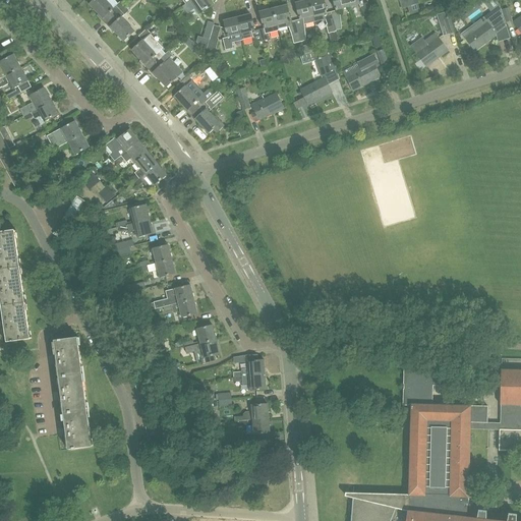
[(101,19),(105,23),(124,6),(120,1),(113,8),(104,0),(94,0),(89,5),(102,18),(101,19)]
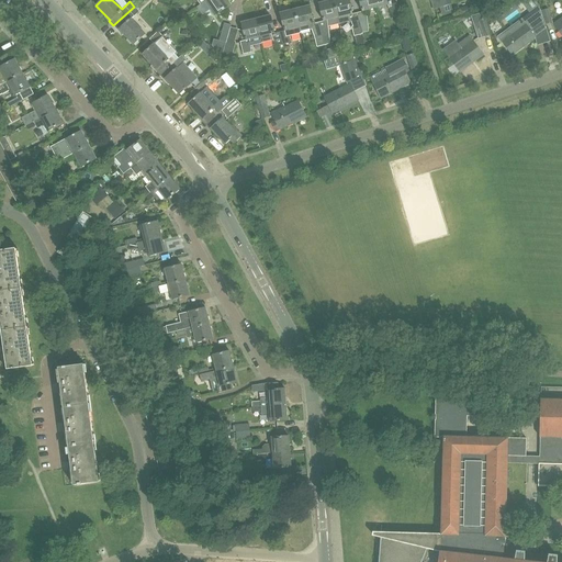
[(200,4),(197,8),(202,15),(212,9),(216,15),(218,13),(229,6),(225,0),(206,0),(204,2),(200,4)]
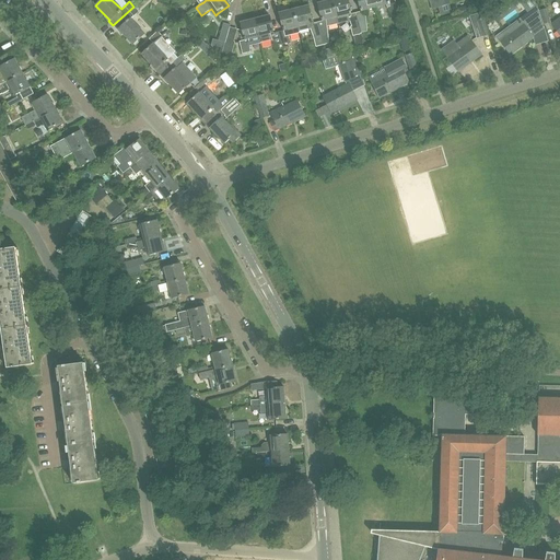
[(338,23),(337,16),(333,0),(318,4),(323,21),(317,22),(321,34),(323,45),(329,43),(328,33),(327,27),(339,24),(338,23)]
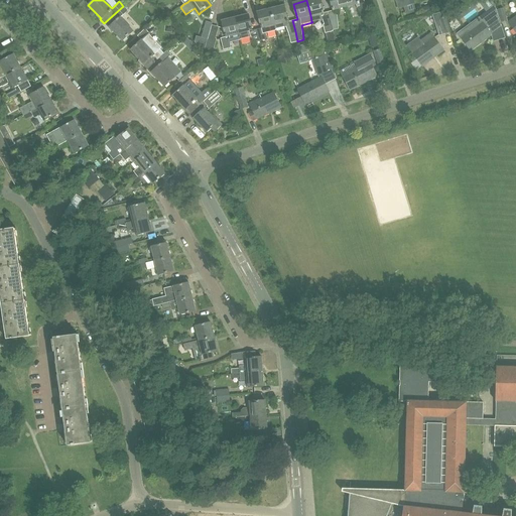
[(320,0),(307,0),(306,0),(310,15),(311,21),(312,22),(323,20),(325,24),(324,25),(326,33),(333,31),(333,30),(328,12),(325,13),(320,0)]
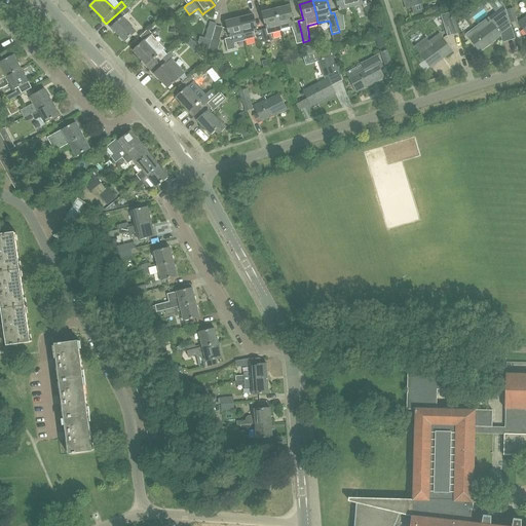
[(343,9),(352,6),(350,0),(336,0),(339,11),(334,12),(339,31),(345,30),(343,9)]
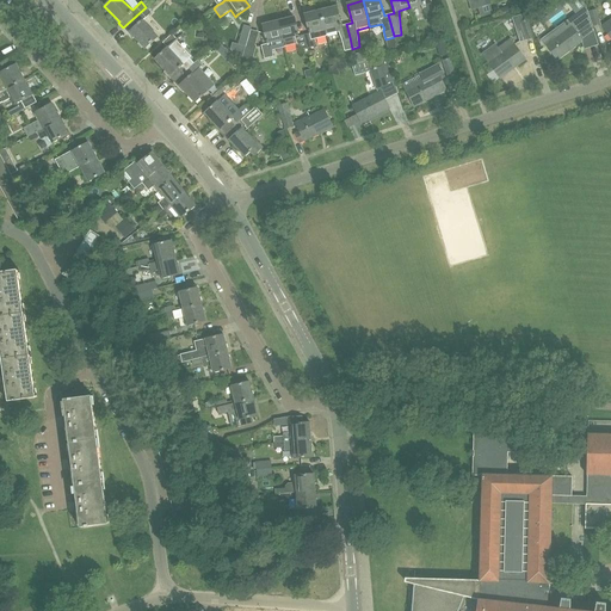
[(407,0),(409,7),(421,5),(426,19),(436,17),(432,4),(426,5),(424,0),(407,0)]
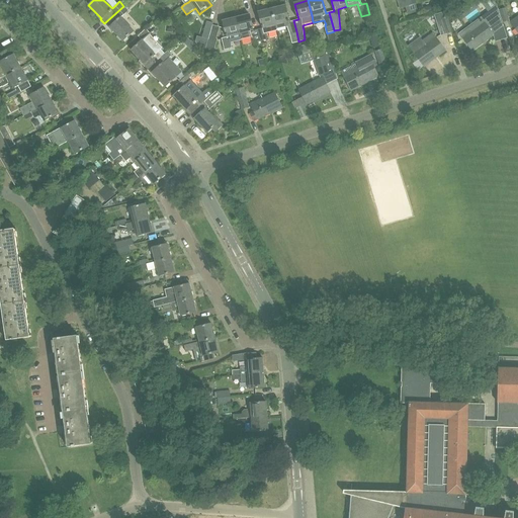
[(480,0),(479,1),(488,12),(497,6),(492,0),(480,0)]
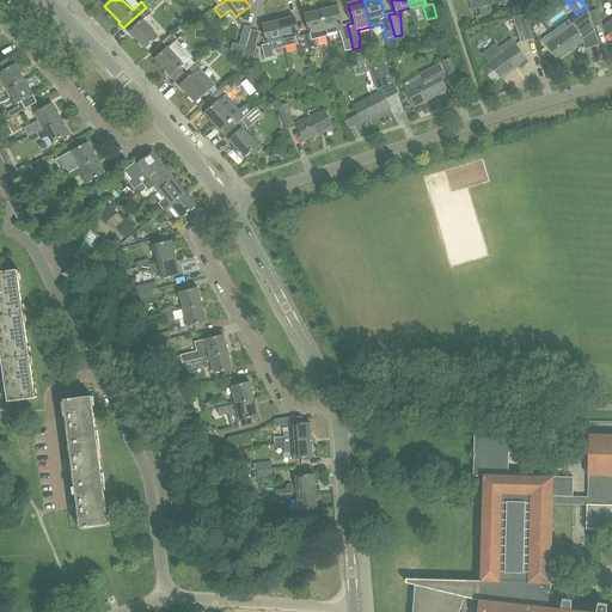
[(142,20),(146,17),(152,12),(146,7),(123,28),(128,34),(129,32),(145,49),(158,37),(142,20)]
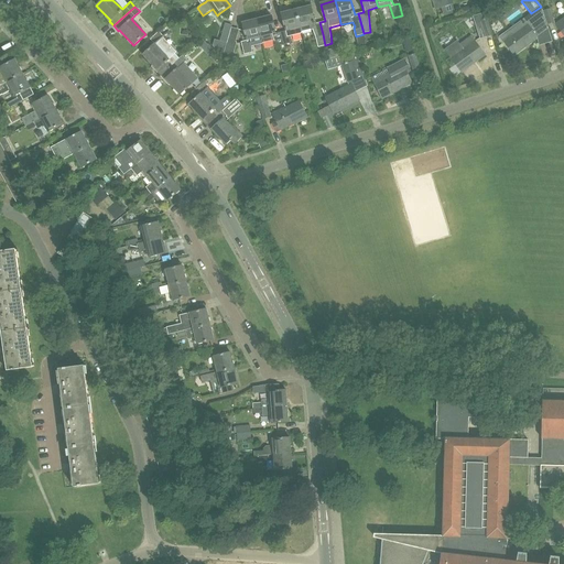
[(325,45),(323,34),(320,22),(315,23),(311,7),(295,10),(301,32),(312,29),(315,36),(318,47),(325,45)]
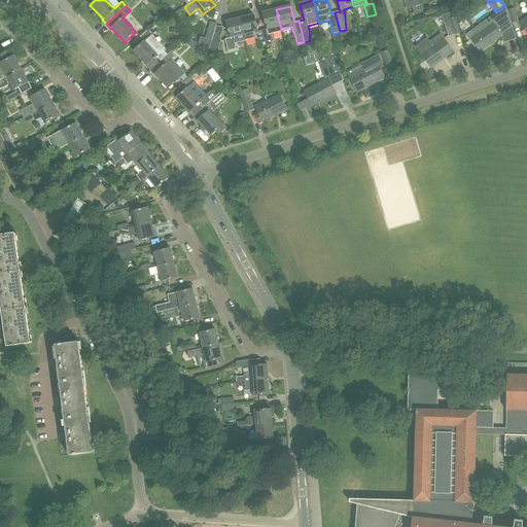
[(429,8),(430,14),(442,12),(441,6),(429,8)]
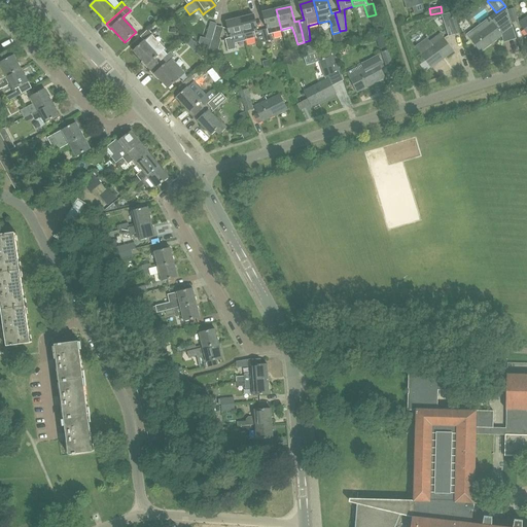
[(496,12),(465,35),(469,40),(470,38),(480,51),(491,43),(490,41),(500,34),(512,26),(505,6),(496,12)]
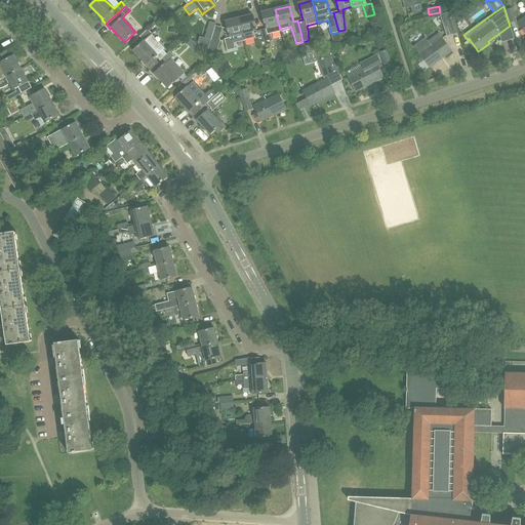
[(506,10),(507,13),(510,23),(516,21),(512,8),(506,10)]
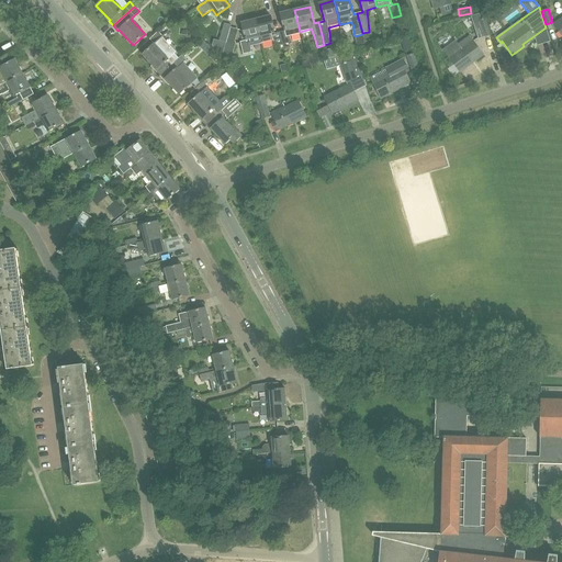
[(300,32),(294,10),(280,13),(284,31),(280,32),(282,44),(290,42),(290,36),(301,33),(300,32)]
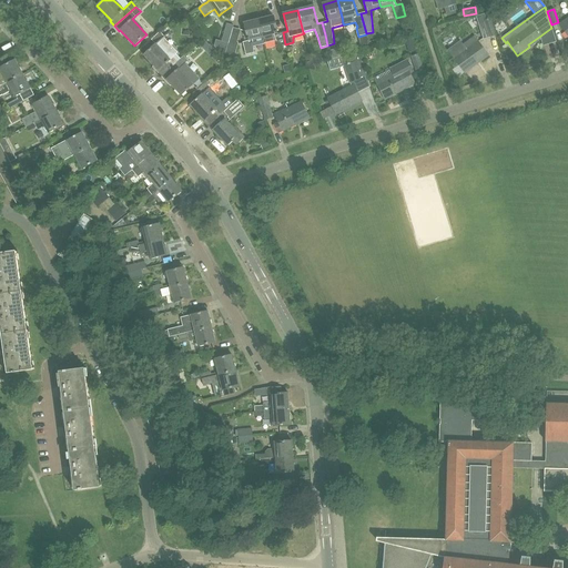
[(494,20),(499,16),(495,10),(489,14),(494,20)]
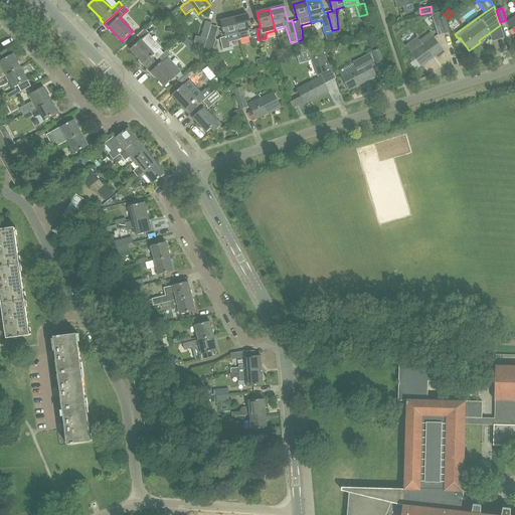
[(450,32),(446,20),(443,11),(432,15),(438,36),(450,32)]
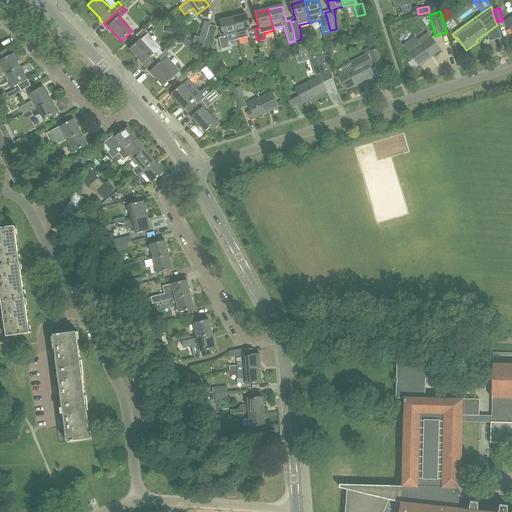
[(257,40),(255,29),(250,30),(247,14),(233,18),(237,32),(238,39),(249,36),(251,42),(257,40)]
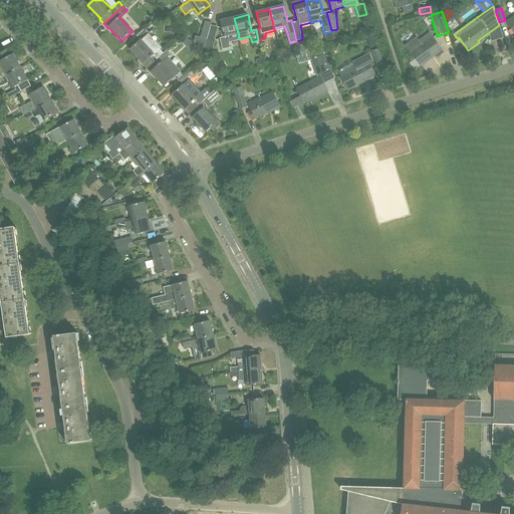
[(228,35),(238,32),(234,18),(221,21),(225,37),(221,38),(223,49),(230,47),(228,35)]
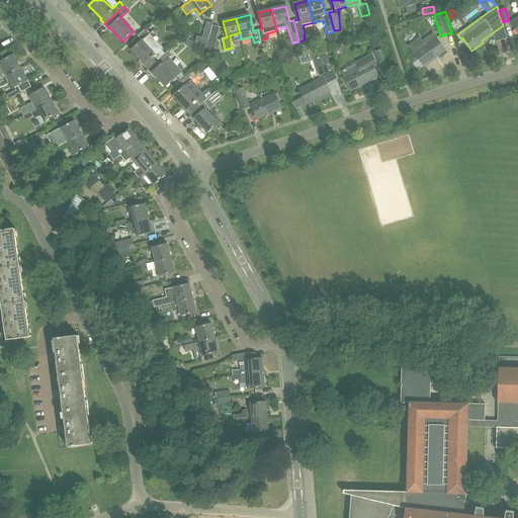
[(202,36),(208,38),(208,37),(213,22),(206,20),(202,36)]
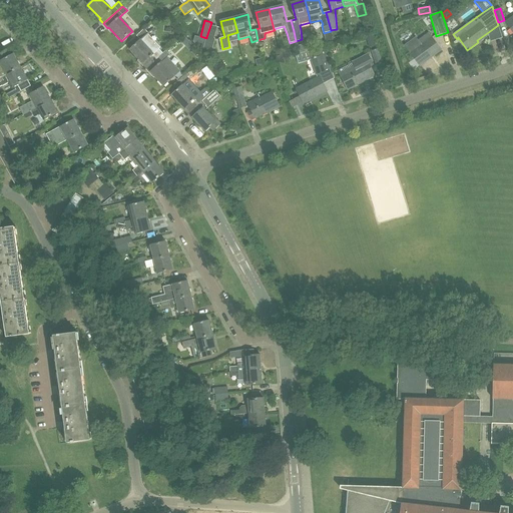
[(141,64),(145,69),(160,55),(156,51),(159,48),(146,34),(147,32),(144,28),(136,36),(140,40),(129,50),(142,63),(141,64)]
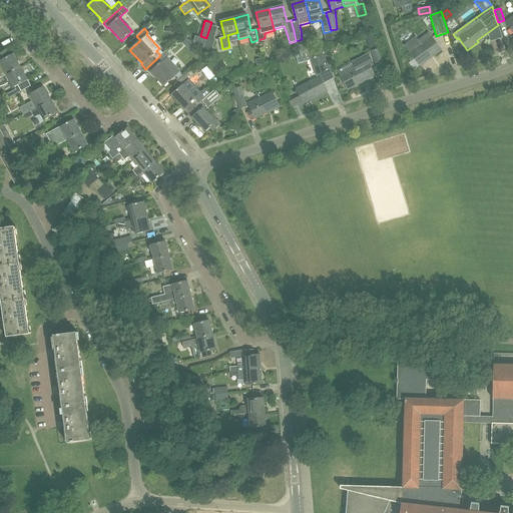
[(430,56),(440,48),(432,37),(429,33),(419,41),(416,37),(406,45),(420,65),(431,57),(430,56)]
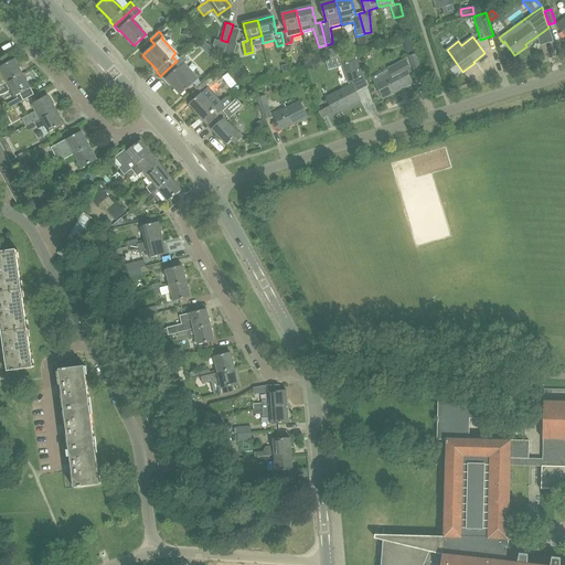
[(403,40),(406,53),(414,50),(411,38),(403,40)]
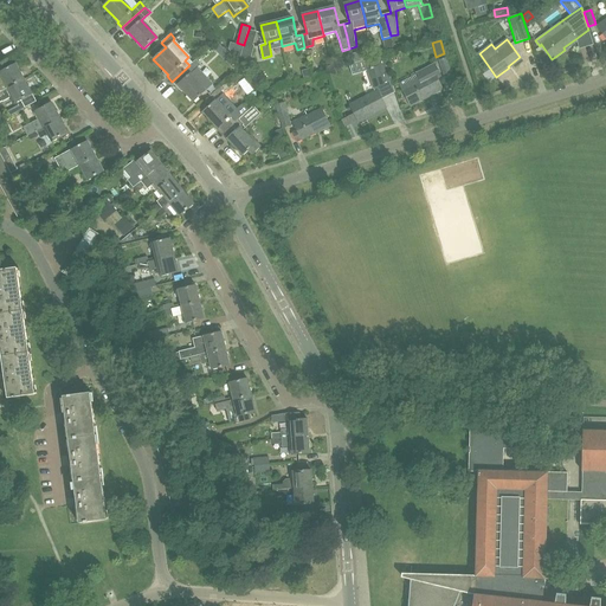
[(212,46),(218,53),(223,49),(218,42),(212,46)]
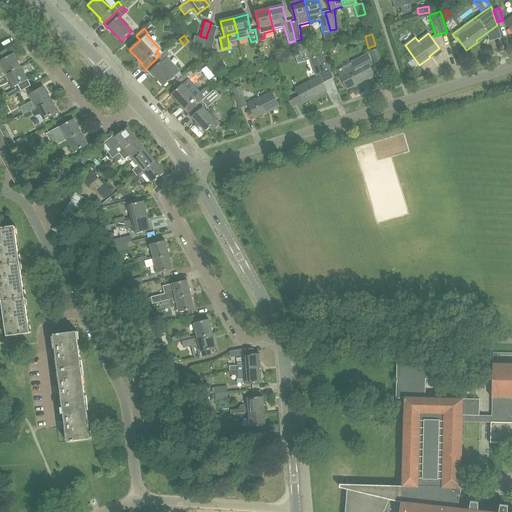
[(206,37),(206,38),(202,52),(210,54),(214,39),(206,37)]
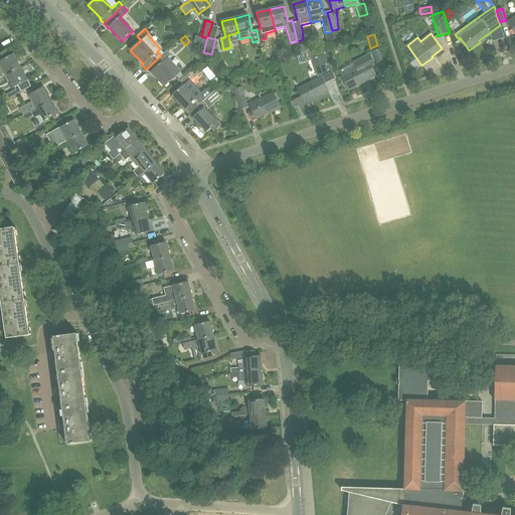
[(318,78),(297,90),(300,95),(304,104),(317,97),(316,95),(327,90),(324,84),(323,82),(328,80),(325,71),(326,71),(332,69),(325,46),(310,51),(297,55),(300,63),(312,59),(318,78)]
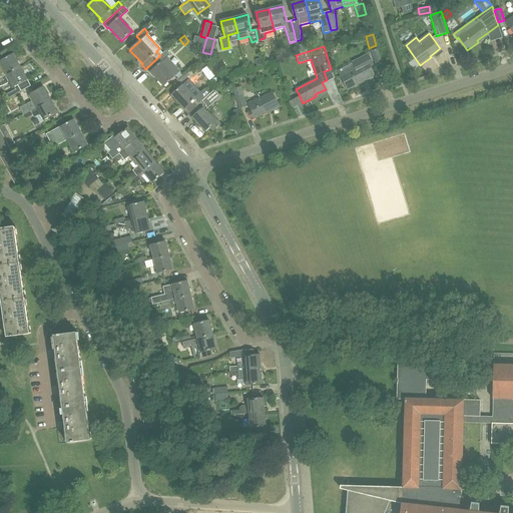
[(382,62),(377,49),(371,51),(376,64),(382,62)]
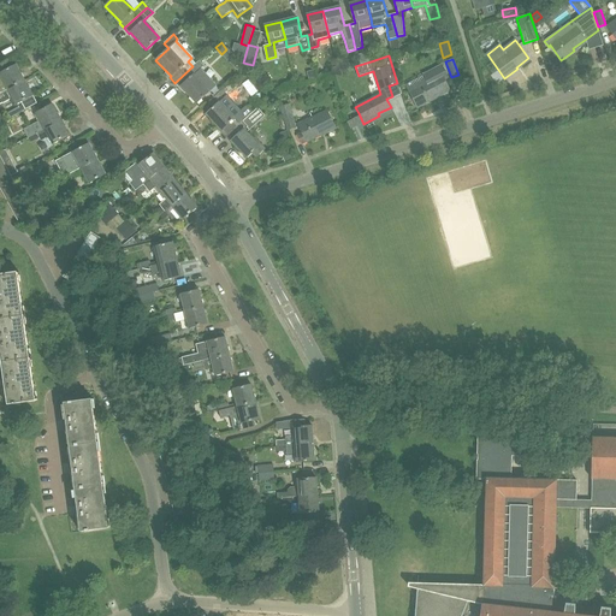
[(193,66),(175,83),(179,88),(181,87),(185,92),(196,104),(209,92),(215,86),(200,70),(203,67),(197,61),(195,64),(193,66)]
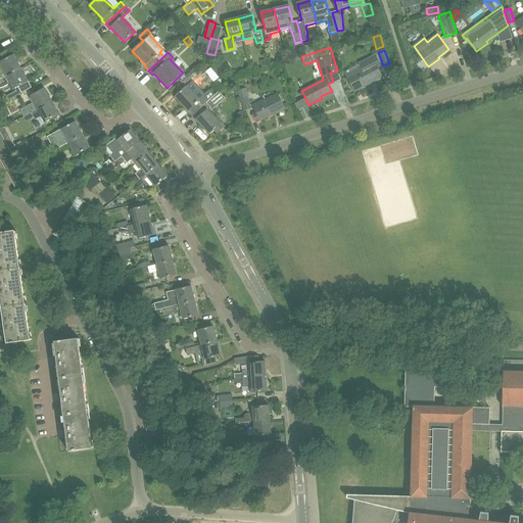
[(0,78),(6,75),(20,67),(13,54),(0,60),(0,78)]
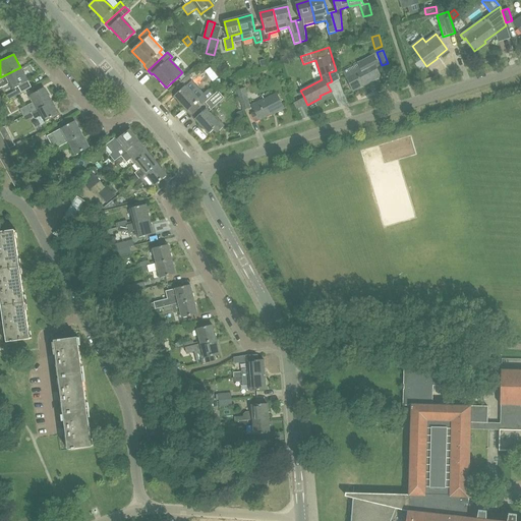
[(358,64),(343,72),(346,76),(351,88),(354,85),(356,89),(368,82),(367,80),(380,74),(375,68),(380,66),(373,56),(358,64)]
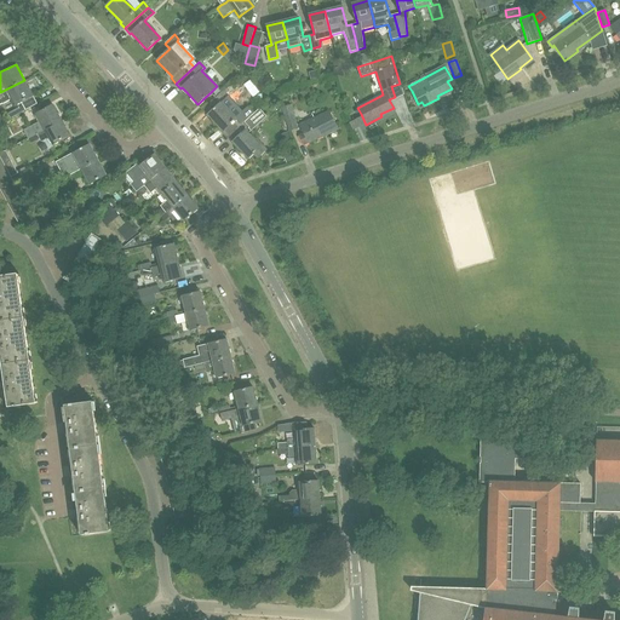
[(0,104),(3,103),(3,104),(13,98),(16,104),(17,104),(21,102),(26,109),(33,105),(36,103),(33,96),(24,80),(7,89),(0,92),(0,104)]
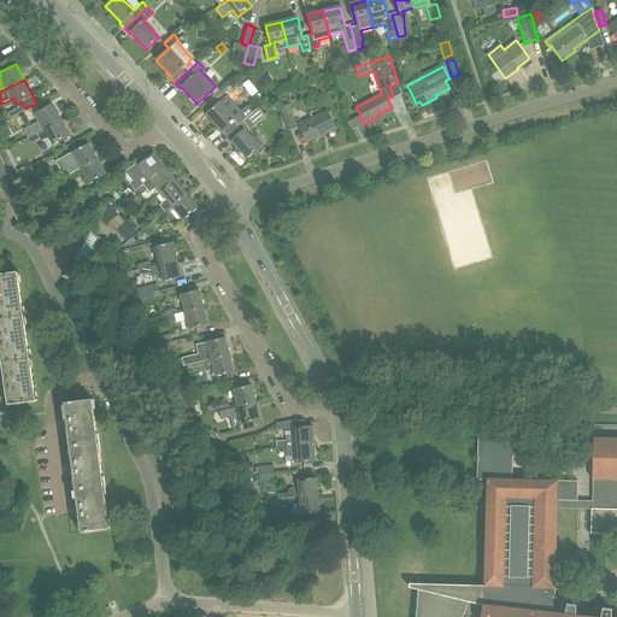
[(219,103),(206,115),(222,130),(221,131),(225,137),(244,121),(238,116),(235,118),(224,107),(219,103)]
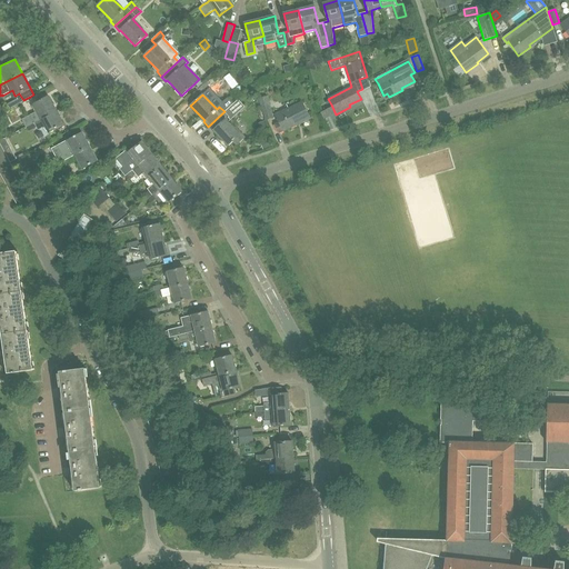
[(37,111),(29,115),(21,119),(26,127),(56,110),(48,96),(32,103),(37,111)]
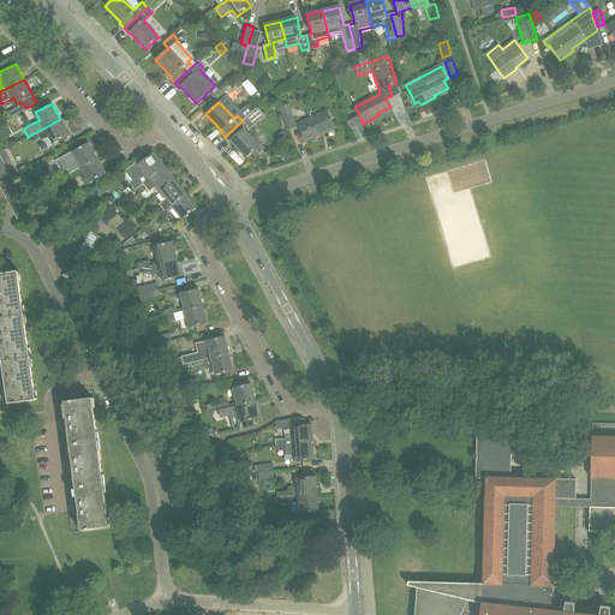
[(280,107),(284,119),(287,130),(296,127),(287,105),(280,107)]
